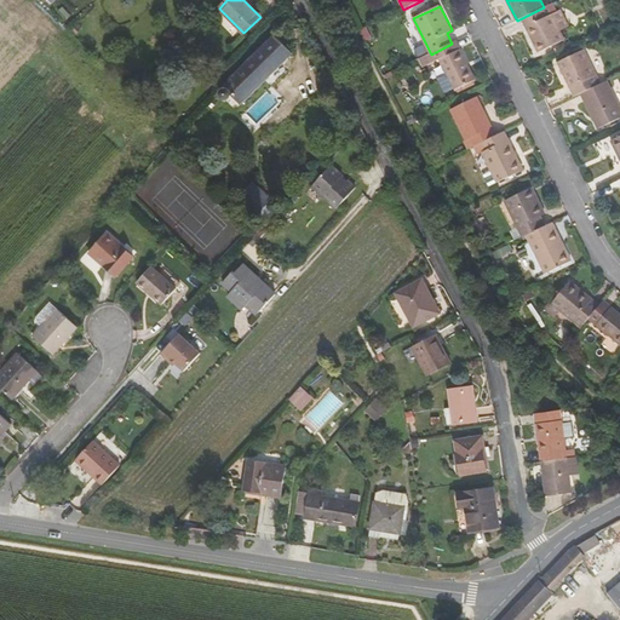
[(566,40),(561,29),(569,24),(568,21),(567,22),(563,15),(566,13),(563,9),(554,13),(549,16),(544,7),(522,18),(538,52),(566,40)]
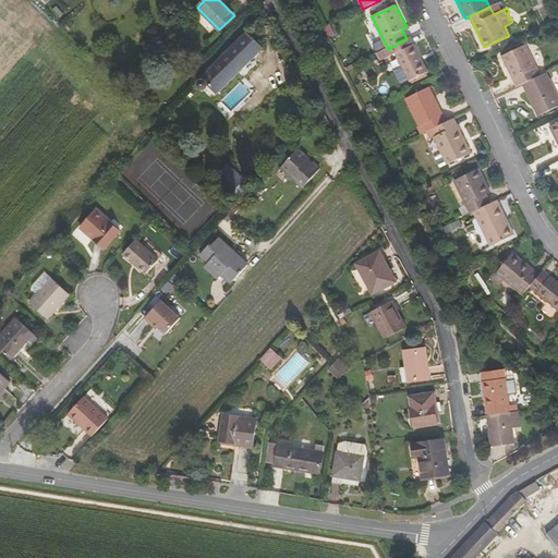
[(63,27),(68,32),(74,24),(70,20),(63,27)]
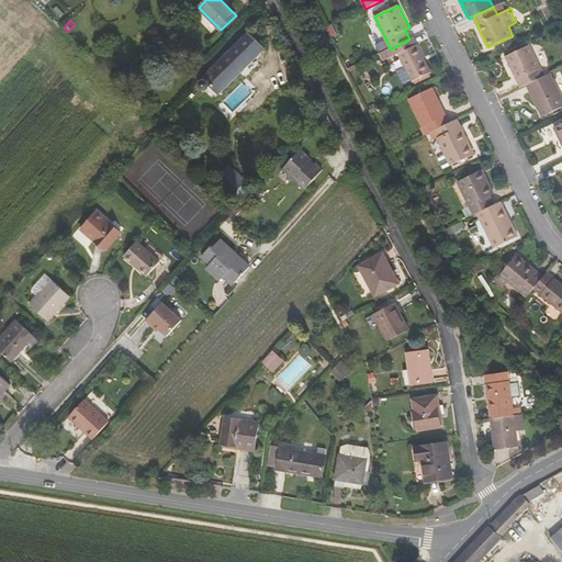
[(249,33),(202,78),(202,79),(199,82),(200,86),(201,89),(205,91),(209,90),(211,87),(218,93),(266,48),(249,33)]
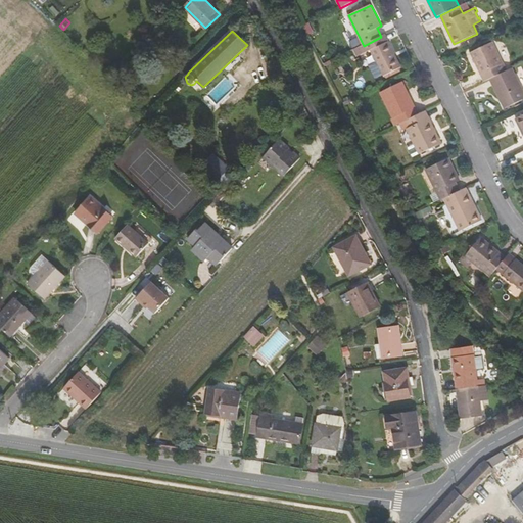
[(364,46),(357,49),(360,55),(371,50),(383,76),(401,67),(386,35),(381,37),(364,46)]
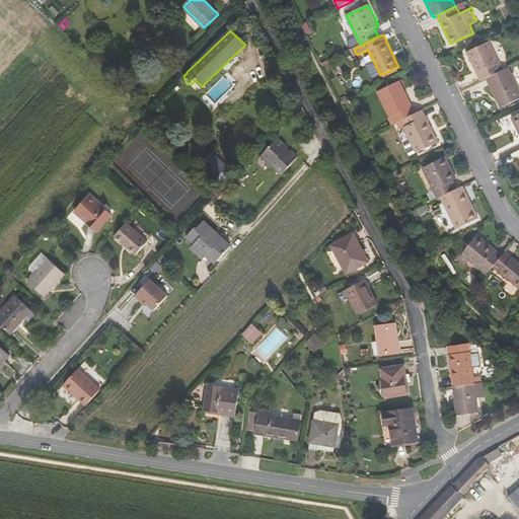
[(466,53),(480,81),(487,78),(504,70),(489,42),(466,53)]
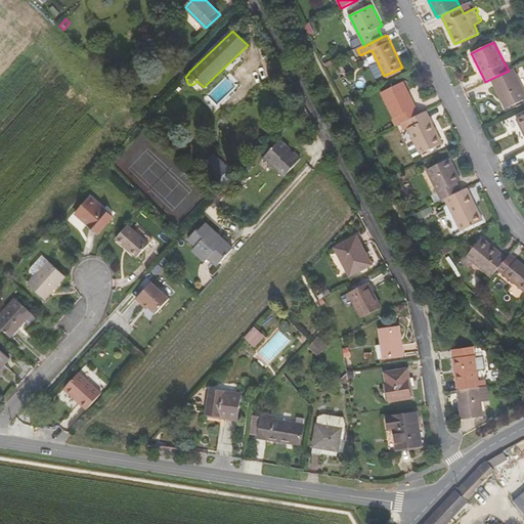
[(102,67),(110,75),(114,71),(106,63),(102,67)]
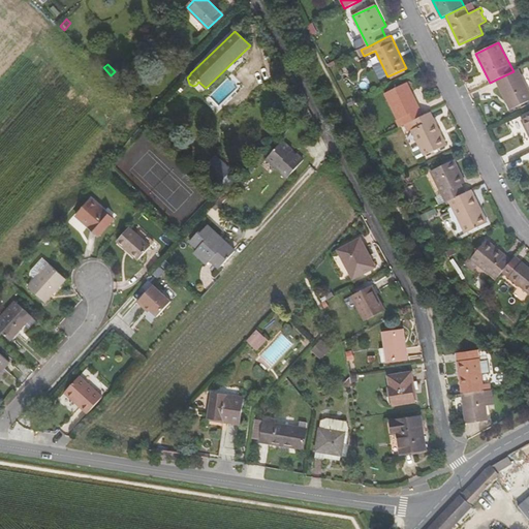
[(528,90),(519,69),(514,71),(496,80),(510,110),(528,100),(528,90)]
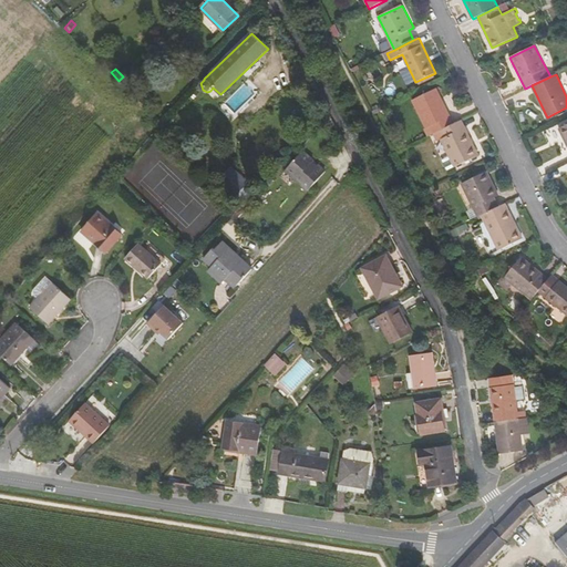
[(430,126),(434,134),(441,131),(455,124),(437,89),(413,101),(426,129),(430,126)]
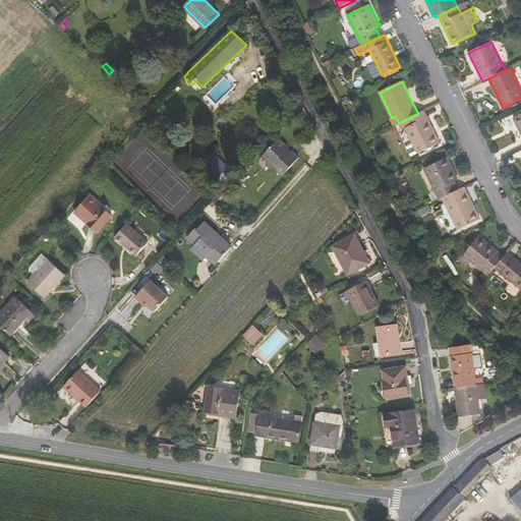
[(441,143),(425,111),(418,114),(405,120),(408,126),(406,128),(418,153),(418,154),(441,143)]
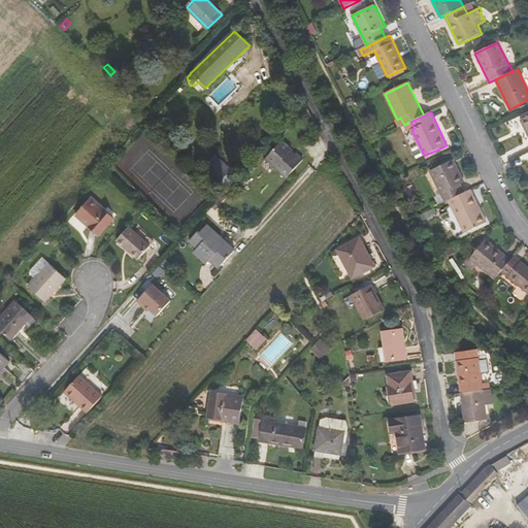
[(266,159),(287,177),(303,160),(297,154),(295,155),(291,152),(292,150),(284,141),(266,159)]
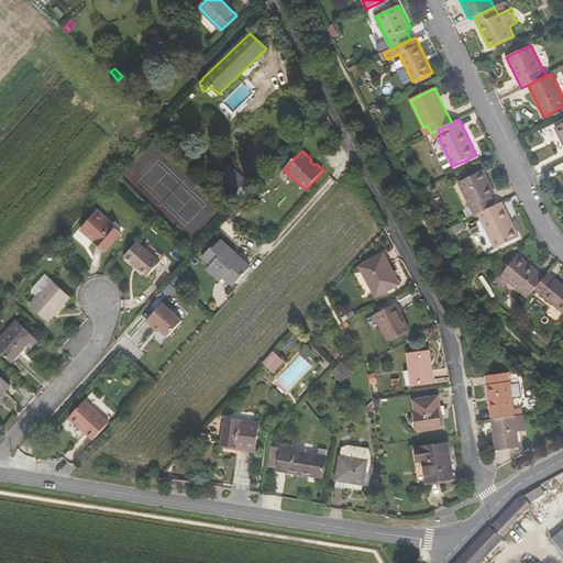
[(229,166),(219,178),(244,199),(255,186),(229,166)]
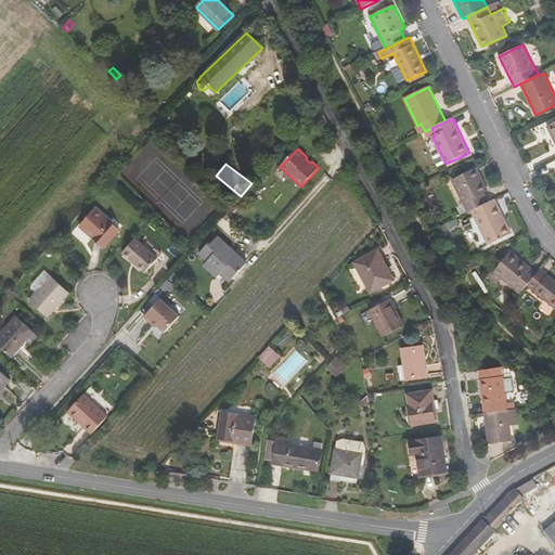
[(452,180),(468,213),(472,211),(488,203),(485,194),(489,192),(477,168),(452,180)]
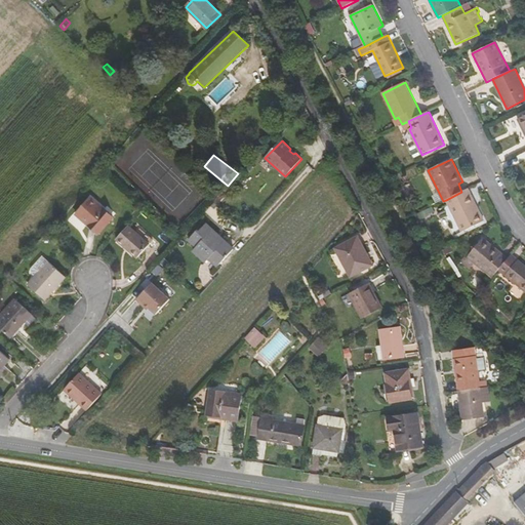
[(484,220),(469,189),(461,192),(446,200),(461,231),(461,232),(484,220)]
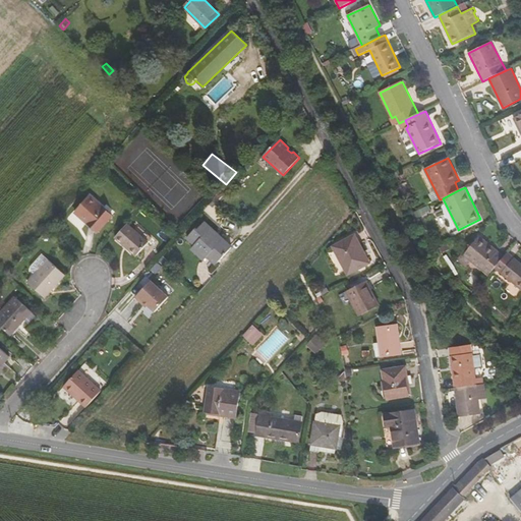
[(76,214),(97,232),(112,216),(91,196),(76,214)]
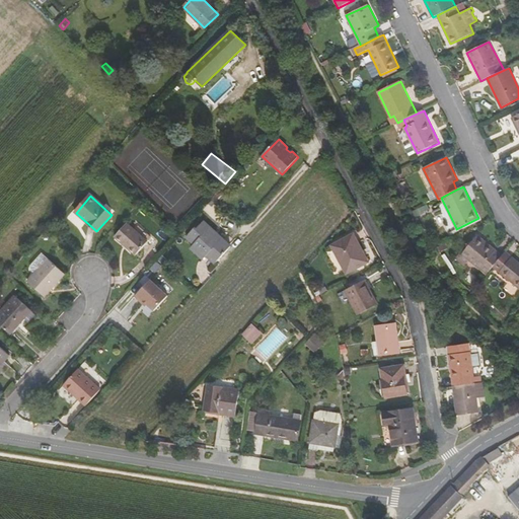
[(207,256),(215,264),(231,246),(204,221),(198,228),(196,228),(187,237),(195,245),(191,248),(203,260),(207,256)]
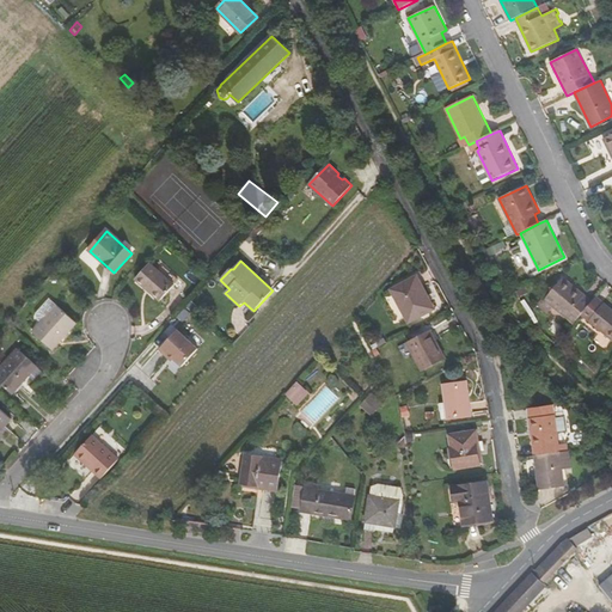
[(136,279),(160,300),(175,285),(151,263),(136,279)]
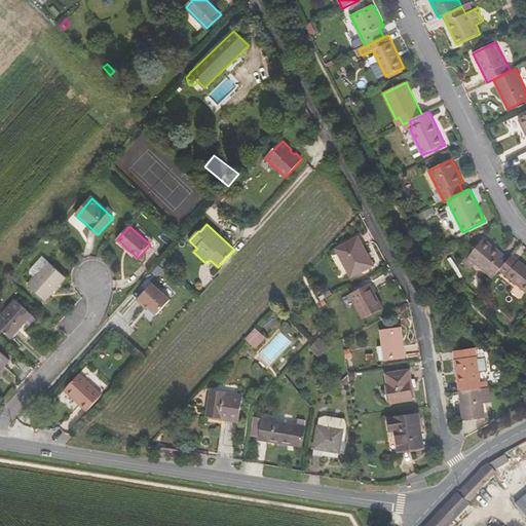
[(337,249),(352,276),(373,266),(359,238),(337,249)]
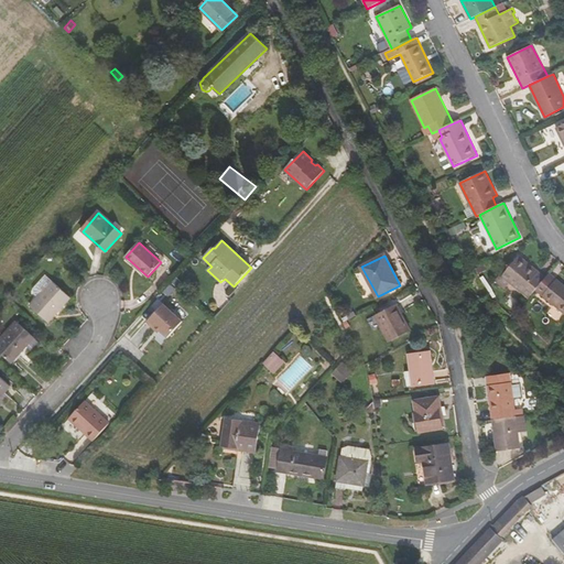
[(519,256),(502,277),(510,283),(530,299),(537,291),(546,279),(519,256)]
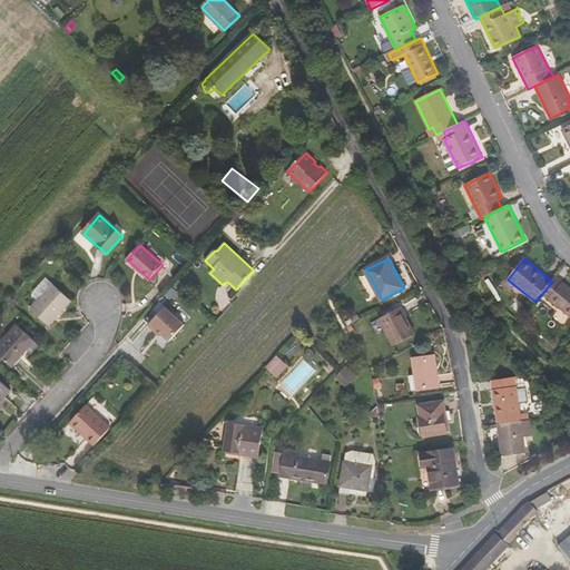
[(569,288),(556,277),(552,282),(542,294),(569,315),(569,288)]
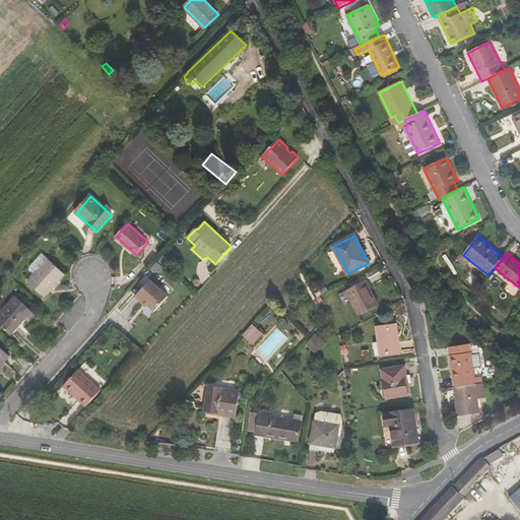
[(35,262),(41,268),(49,260),(42,254),(35,262)]
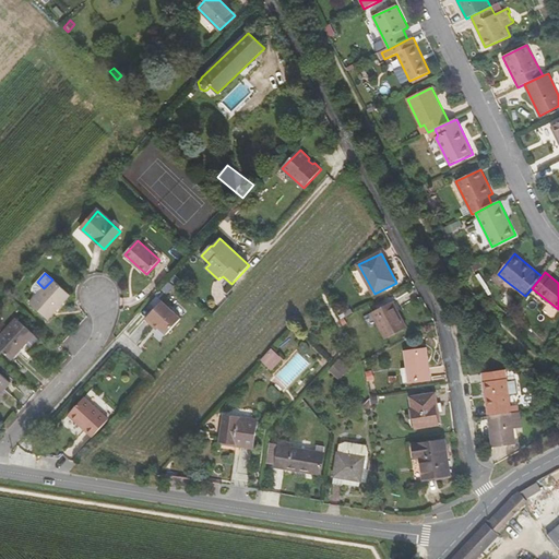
[(501,286),(506,281),(498,274),(494,281),(500,286),(501,286)]
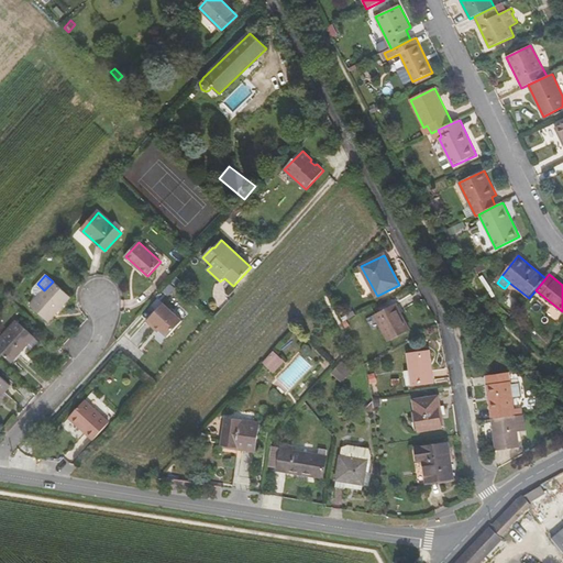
[(70,298),(53,282),(44,290),(30,305),(48,321),(70,298)]
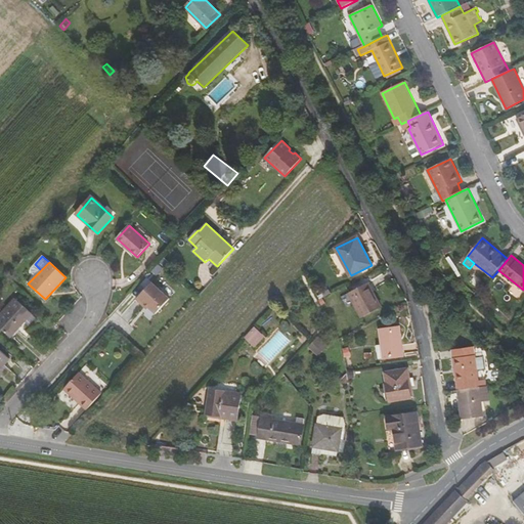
[(145,276),(132,291),(138,297),(138,298),(144,304),(146,302),(150,306),(158,312),(171,297),(154,281),(153,281),(145,276)]
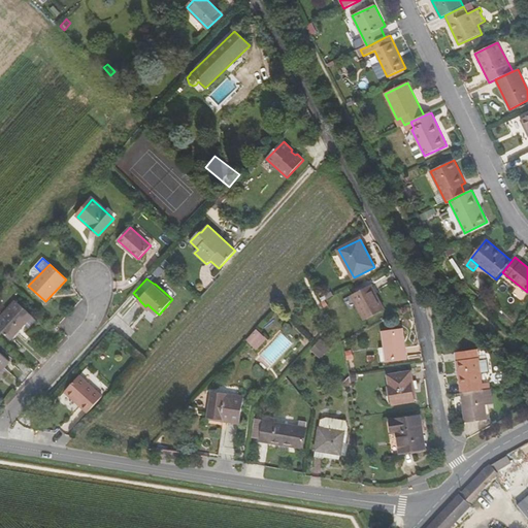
[(352,295),(365,321),(384,310),(371,286),(352,295)]
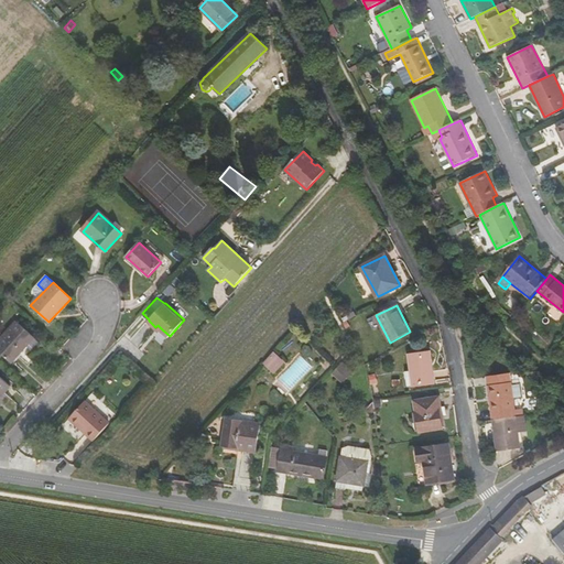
[(0,339),(0,351),(11,362),(26,347),(31,351),(39,343),(17,322),(0,339)]
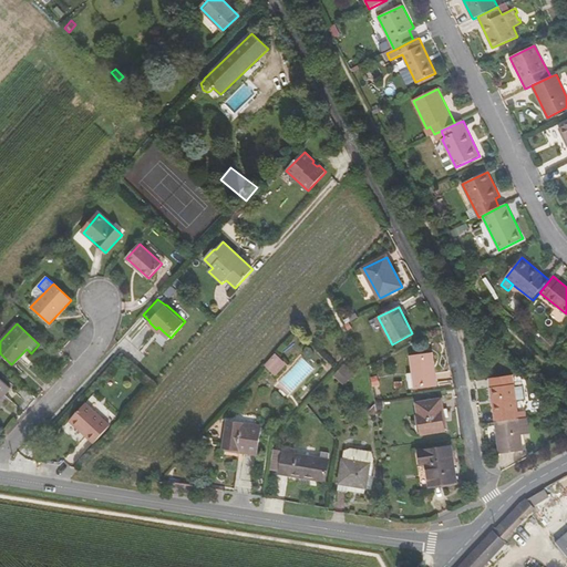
[(287,364),(277,354),(266,367),(276,375),(287,364)]
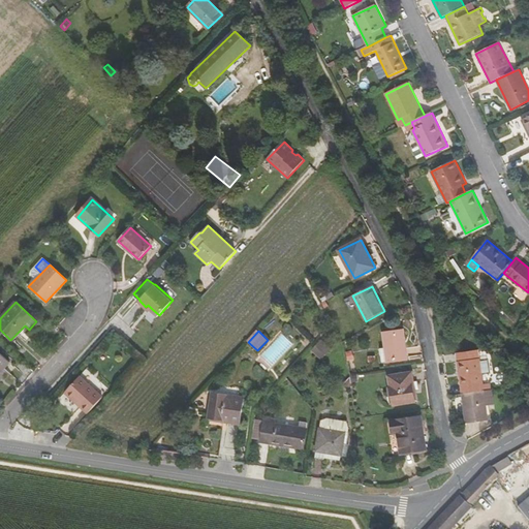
[(387,362),(407,360),(403,331),(383,333),(387,362)]
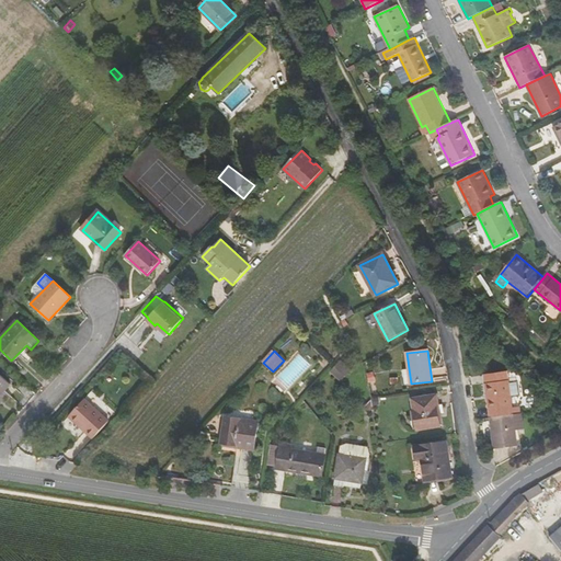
[(341,368),(334,376),(341,381),(347,374),(341,368)]
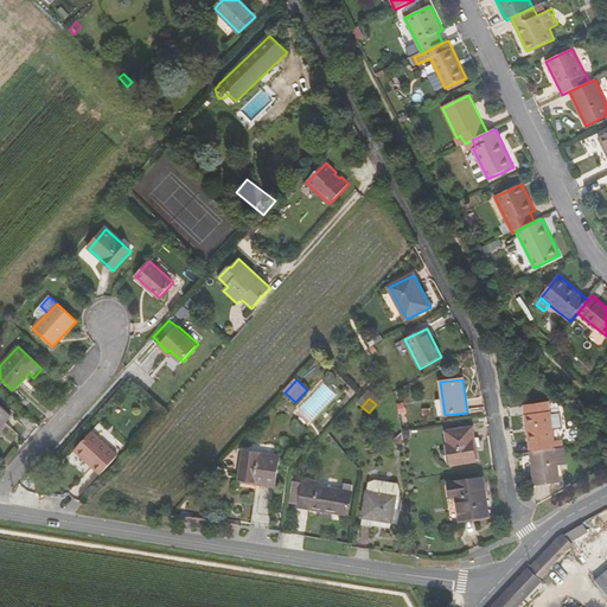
[(0,406),(0,428),(11,416),(0,406)]
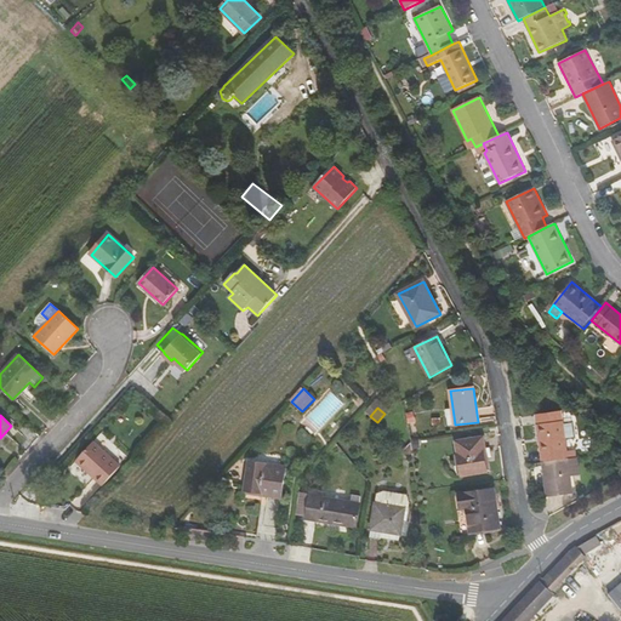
[(563,421),(537,425),(542,462),(568,459),(563,421)]
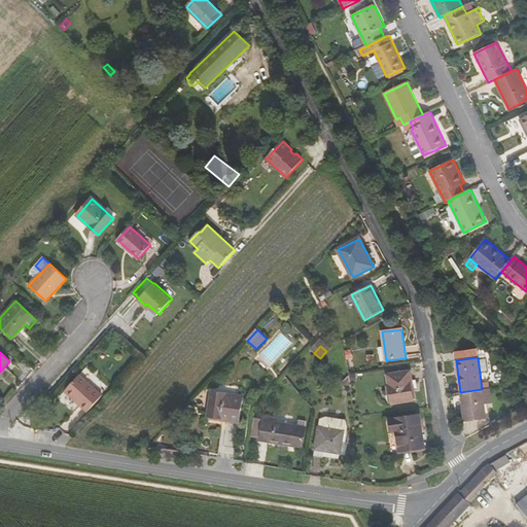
[(393,403),(414,400),(411,381),(412,381),(411,372),(387,375),(393,403)]
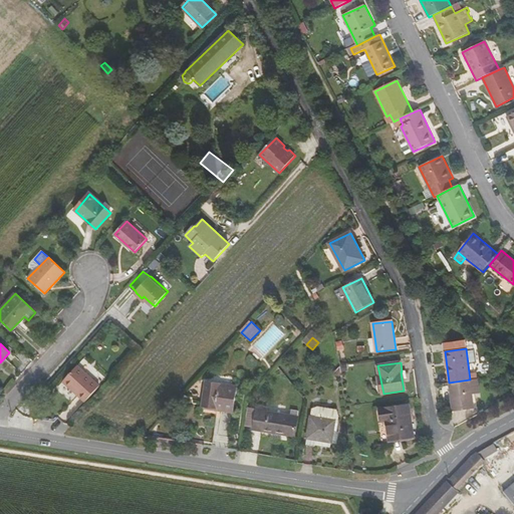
[(63,382),(84,403),(99,387),(77,366),(63,382)]
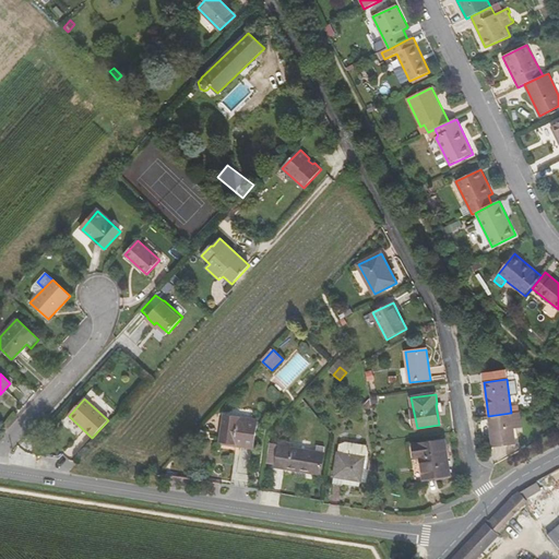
[(363,407),(372,411),(370,399),(363,407)]
